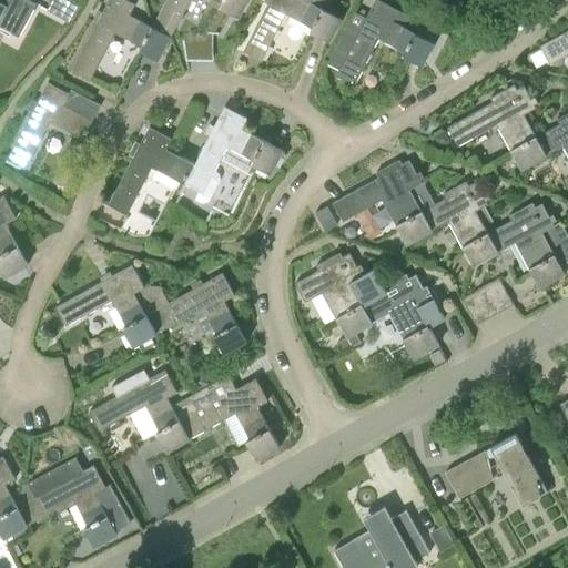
[(0,0),(0,24),(4,28),(20,36),(37,4),(29,0),(0,0)]
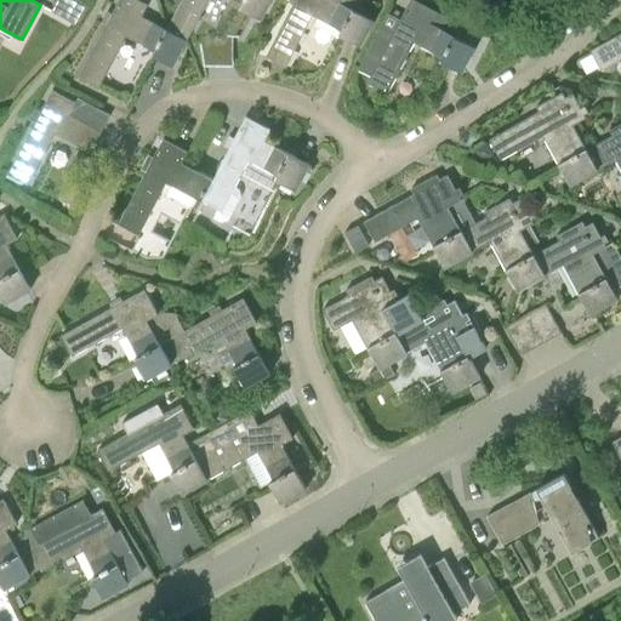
[(73,26),(85,4),(77,0),(72,0),(62,20),(73,26)]
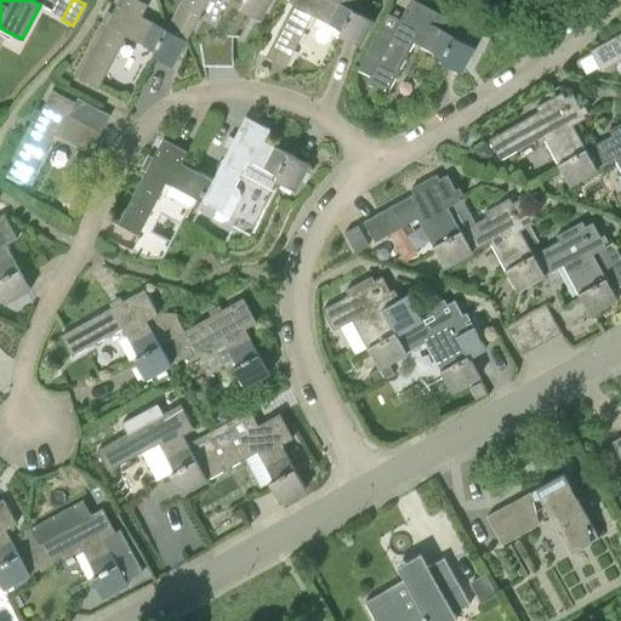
[(134,95),(155,56),(174,67),(187,40),(167,29),(142,17),(148,5),(138,0),(119,0),(80,77),(100,86),(103,79),(134,95)]
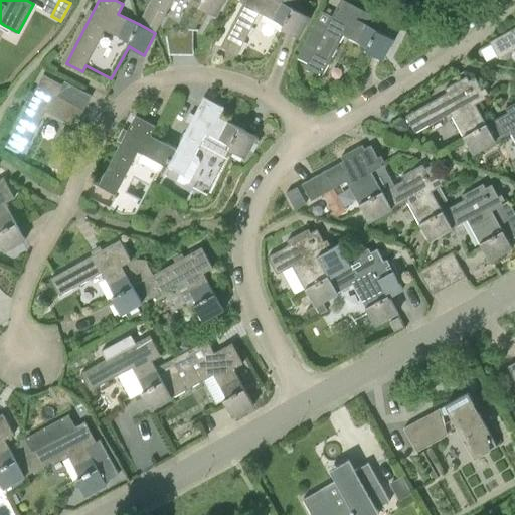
[(151,0),(139,24),(155,33),(172,0),(195,0),(201,3),(199,7),(216,16),(224,0),(151,0)]
